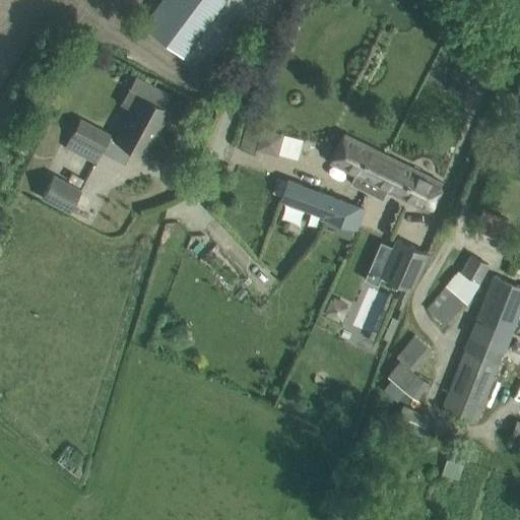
[(160,0),(142,25),(183,55),(223,0),(160,0)]
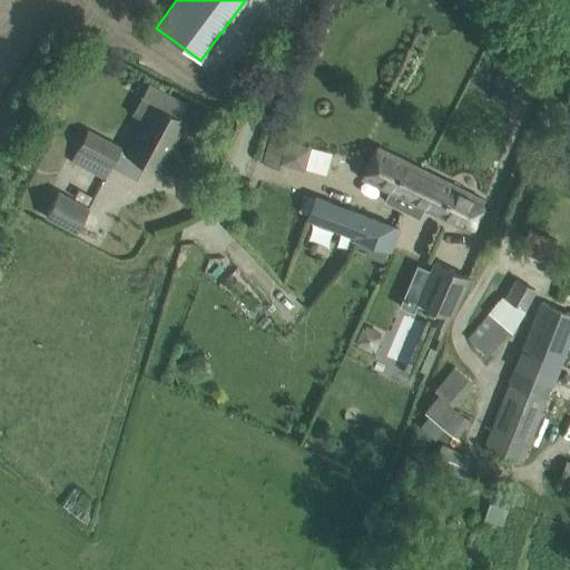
[(186,104),(148,82),(140,96),(153,102),(126,151),(157,169),(184,120),(177,116),(178,115),(179,115),(186,104)]
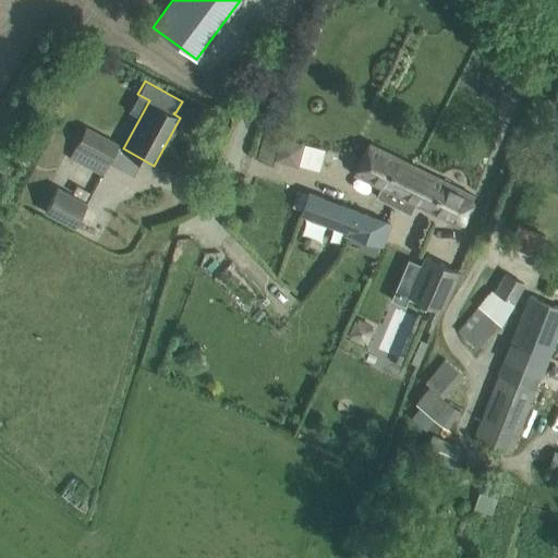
[(267,124),(257,159),(274,165),(276,158),(296,165),(303,142),(281,136),(283,129),(267,124)]
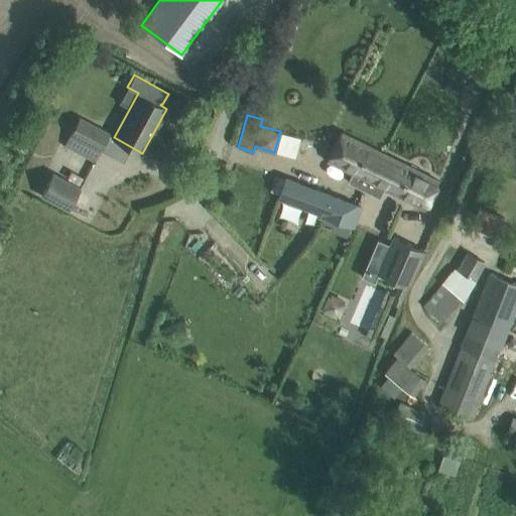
[(81,117),(65,144),(95,160),(110,133),(81,117)]
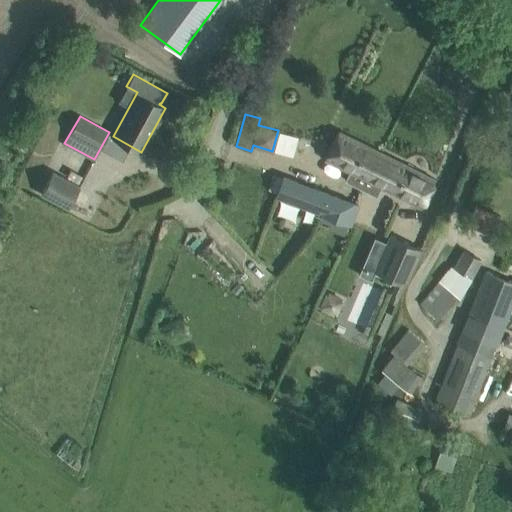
[(324,159),(366,180),(380,152),(338,131),(324,159)]
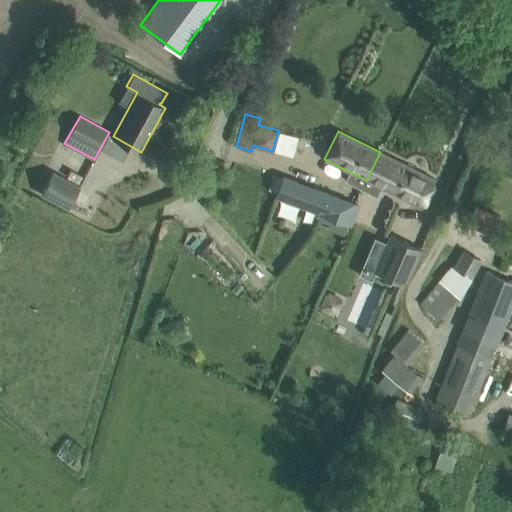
[(380,152),(366,180),(421,207),(435,179),(380,152)]
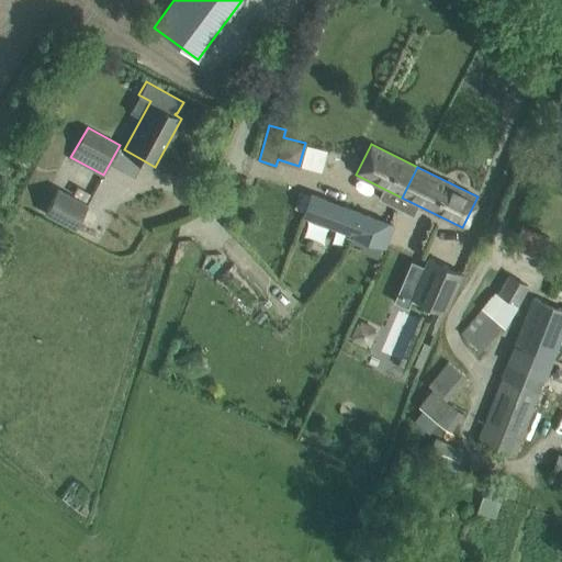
[(44,212),(74,228),(87,205),(57,189),(44,212)]
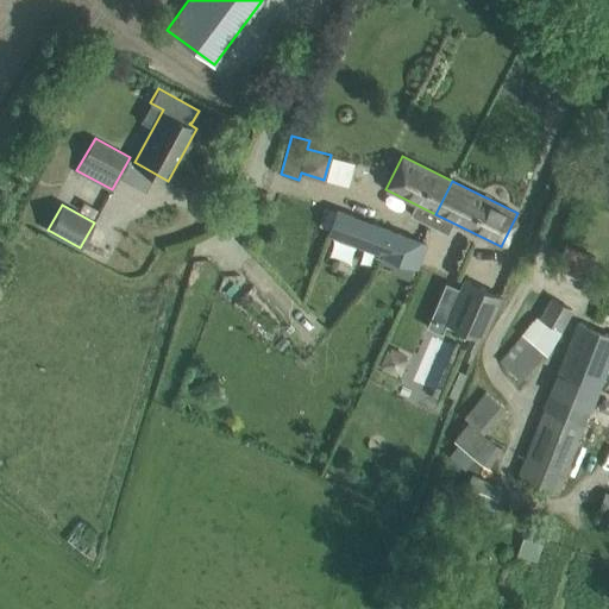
[(389,274),(409,281),(414,268),(416,269),(426,244),(337,211),(327,236),(383,256),(381,264),(391,268),(389,274)]
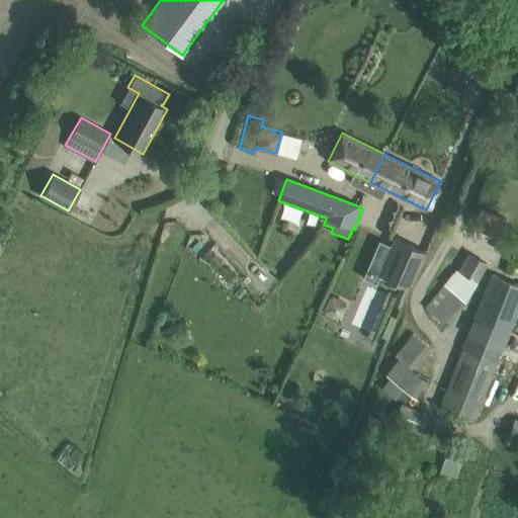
[(405,300),(426,251),(395,238),(378,275),(401,284),(396,296),(405,300)]
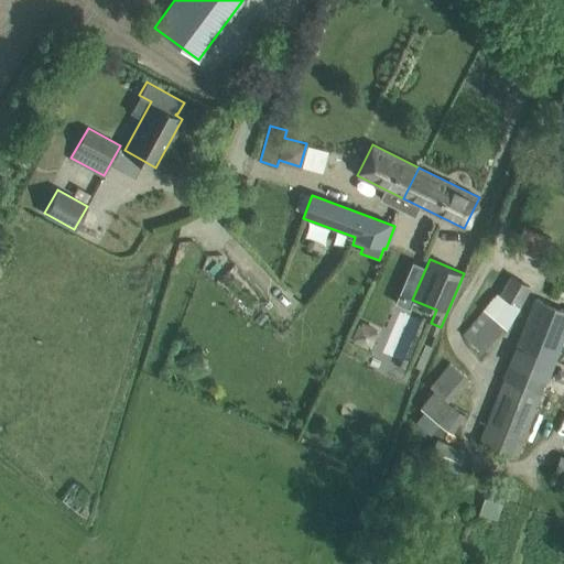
[(530,288),(511,277),(463,335),(483,350),(503,327),(519,306),(530,288)]
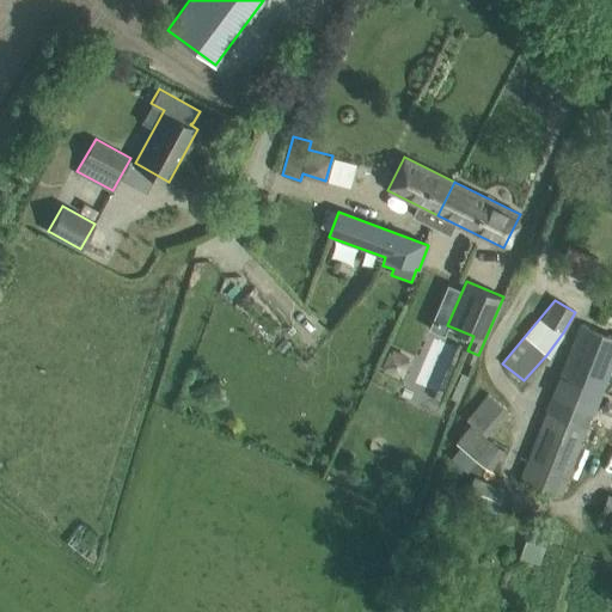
[(611,362),(611,336),(581,324),(519,481),(560,497),(611,362)]
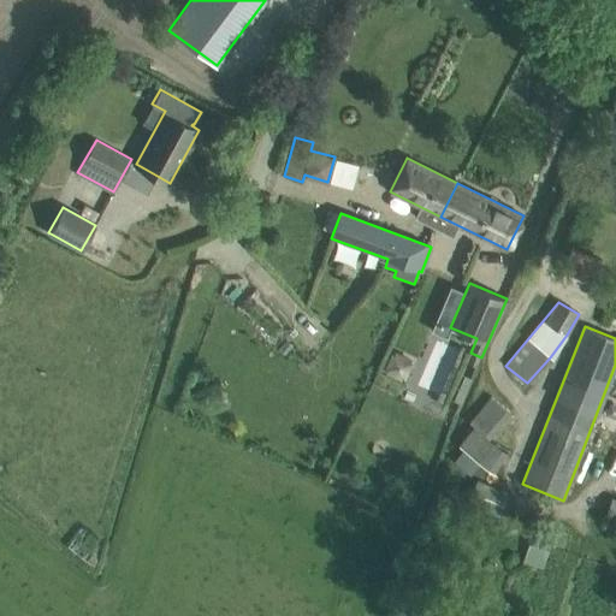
[(452,404),(469,361),(456,356),(439,400),(452,404)]
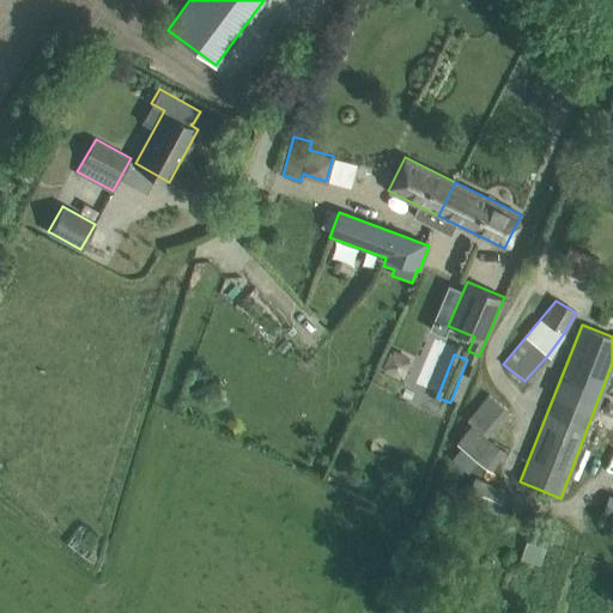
[(471,425),(455,443),(489,473),(505,454),(485,436),(507,411),(487,394),(465,420),(471,425)]
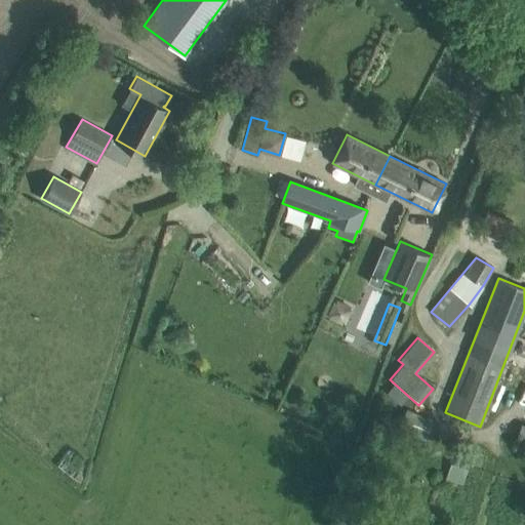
[(397,429),(423,441),(433,420),(412,411),(406,408),(397,429)]
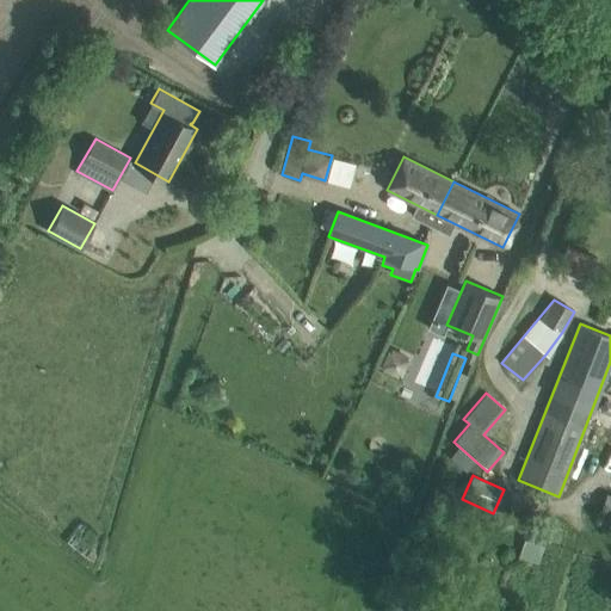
[(610,495),(605,493),(598,514),(610,519),(610,495)]
